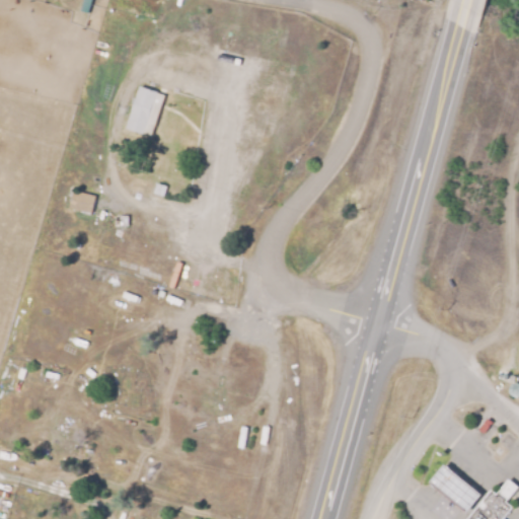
[(91,0),(82,0),(79,10),(88,13),(91,0)]
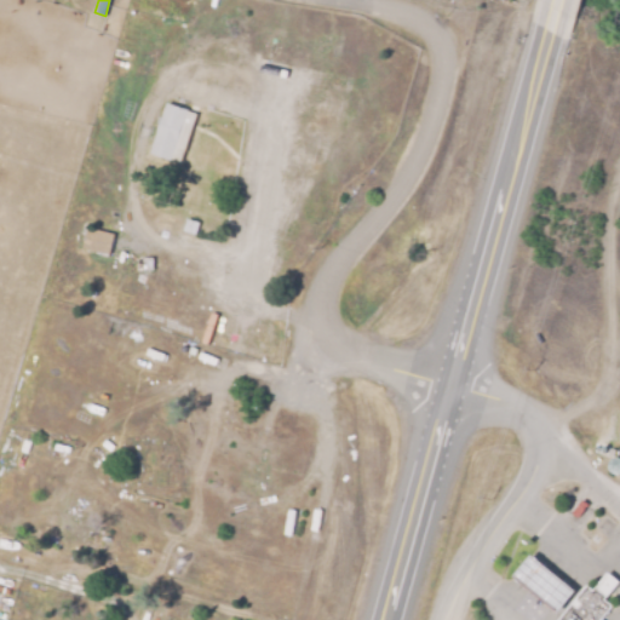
[(196,113),(178,162),(149,151),(166,102),(196,113)]
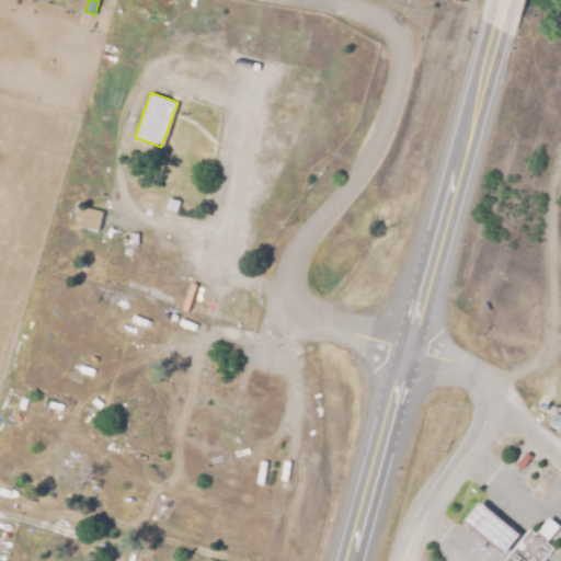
[(78,205),(104,210),(101,228),(75,224),(78,205)]
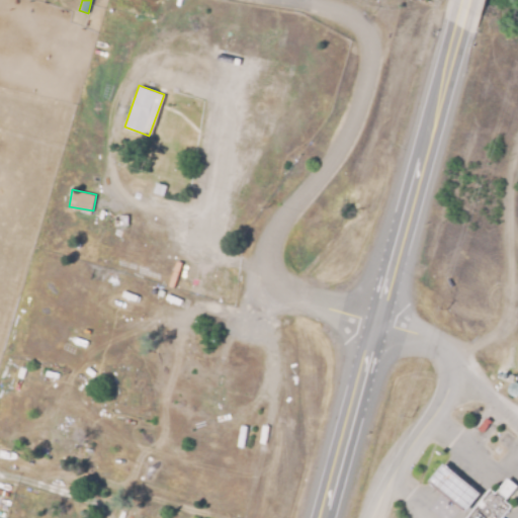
[(231,340),(261,348),(254,374),(224,366),(231,340)]
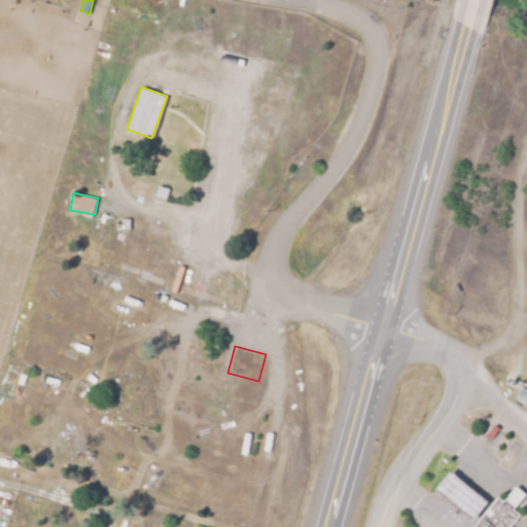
[(435,488),(451,468),(490,500),(475,520),(435,488)]
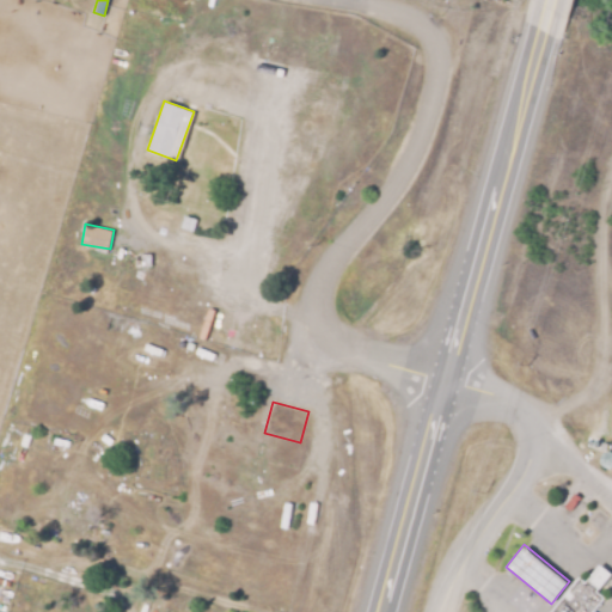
[(599,563),(611,573),(598,588),(606,595),(592,611),(549,611),(579,576),(585,580),(599,563)]
